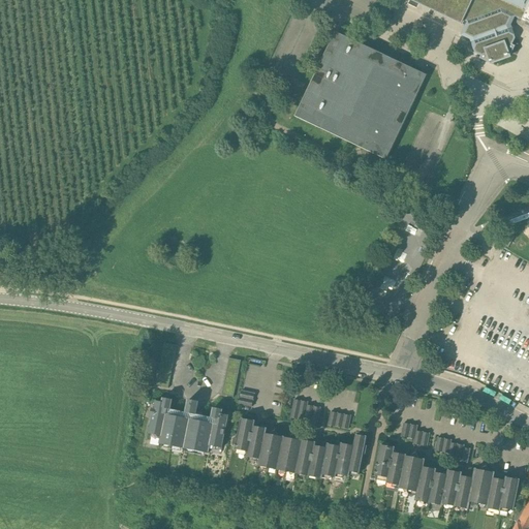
[(528,0),(409,0),(462,25),(464,21),(467,22),(461,35),(468,38),(468,39),(470,40),(474,53),(481,56),(479,59),(490,63),(510,56),(516,47),(512,44),(516,38),(511,25),(511,24),(511,23),(515,17),(528,23),(528,0)]
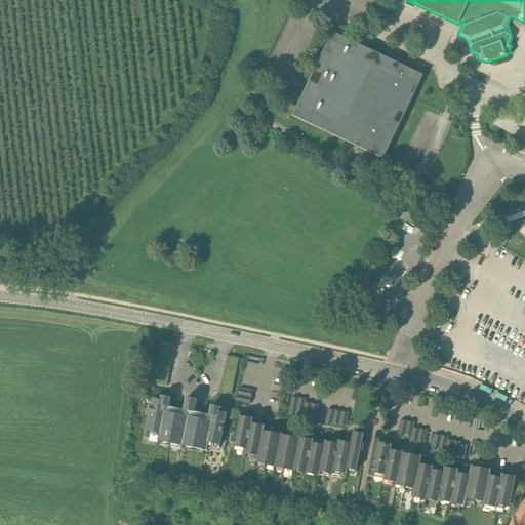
[(412,74),(332,36),(308,88),(292,120),(382,163),(422,79),(412,74)]
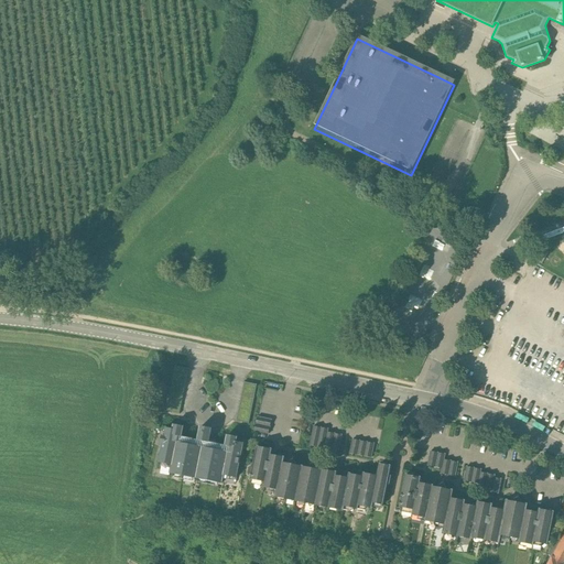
[(272,420),(258,416),(255,432),(269,435),(272,420)]
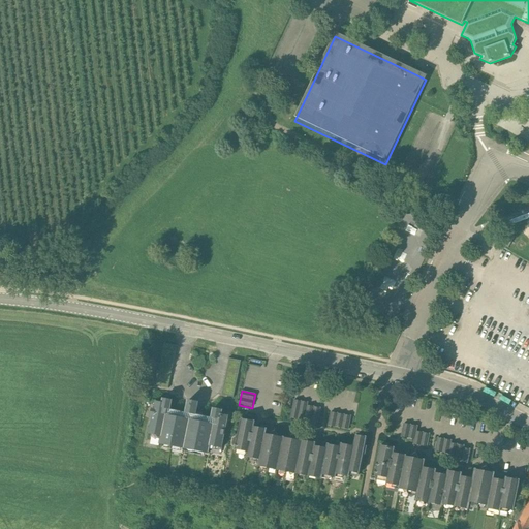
[(214,425),(167,415),(168,409),(170,409),(169,410),(170,410),(173,401),(163,399),(163,403),(156,402),(155,409),(153,409),(151,415),(153,416),(150,434),(153,435),(153,433),(160,434),(160,436),(162,436),(160,444),(163,444),(163,442),(183,446),(182,448),(187,449),(187,447),(207,452),(207,454),(209,454),(211,446),(212,446),(213,444),(220,445),(220,447),(222,448),(229,415),(222,414),(223,410),(214,408),(212,418),(213,418),(215,418),(214,425)]
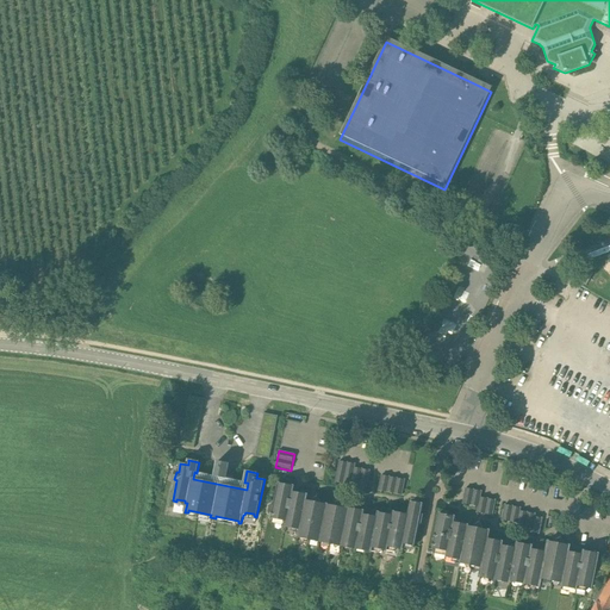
[(230,465),(218,461),(215,477),(226,479),(230,465)]
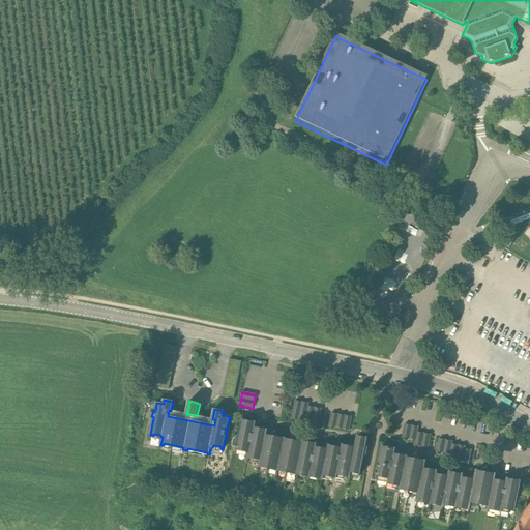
[(322,409),(308,406),(308,404),(295,401),(291,419),(304,421),(303,424),(318,428),(322,409)]
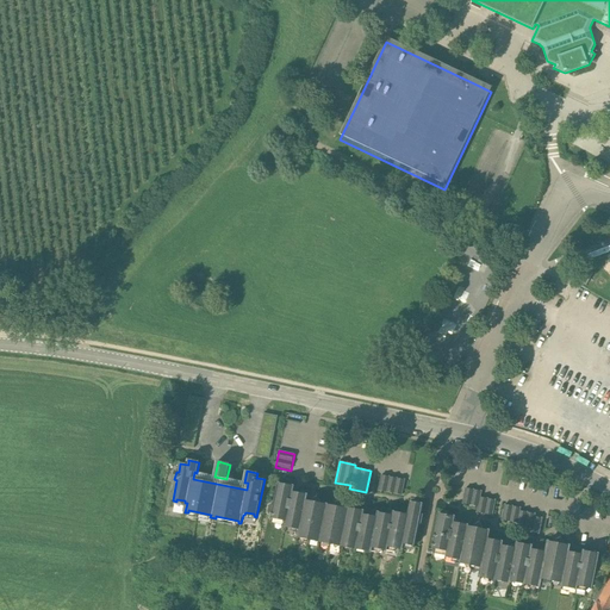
[(405,480),(381,475),(378,495),(402,498),(405,480)]
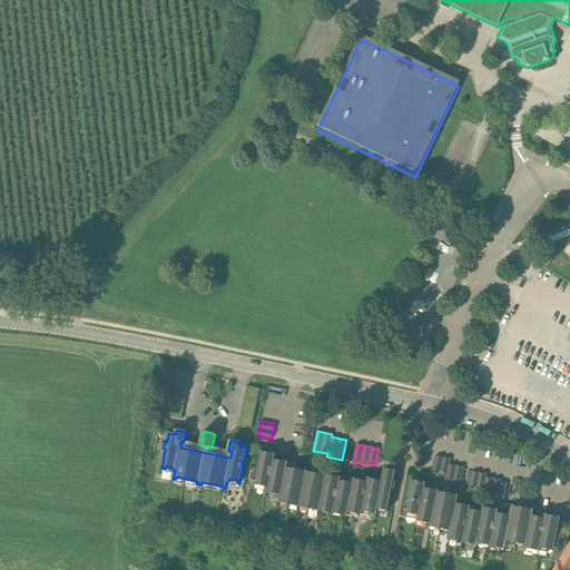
[(341,478),(325,474),(325,475),(320,474),(321,473),(317,469),(313,471),(313,473),(300,471),(301,469),(297,464),(293,468),(292,469),(287,468),(290,458),(261,452),(254,484),(267,487),(266,492),(281,495),(278,502),(288,503),(288,504),(343,516),(343,513),(347,513),(349,512),(362,514),(363,511),(372,513),(373,511),(376,512),(377,509),(387,511),(392,489),(394,489),(395,482),(393,481),(395,471),(384,469),(382,481),(367,479),(367,482),(354,479),(353,483),(340,481),(341,478)]
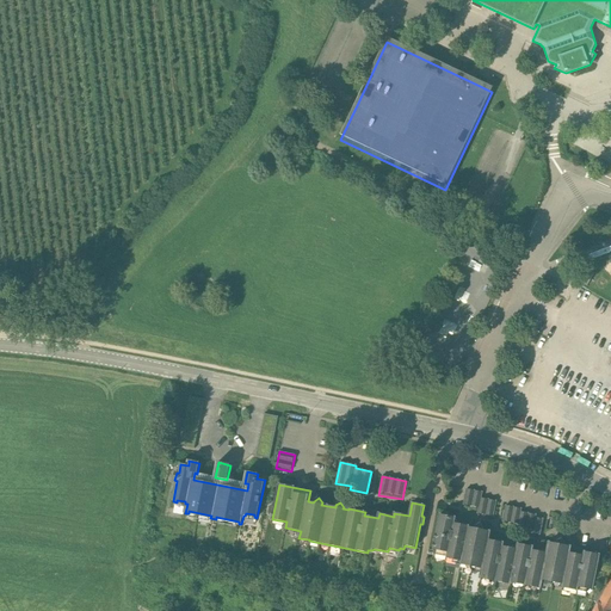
[(497,501),(481,498),(482,492),(467,489),(463,504),(479,507),(477,513),(494,517),(497,501)]
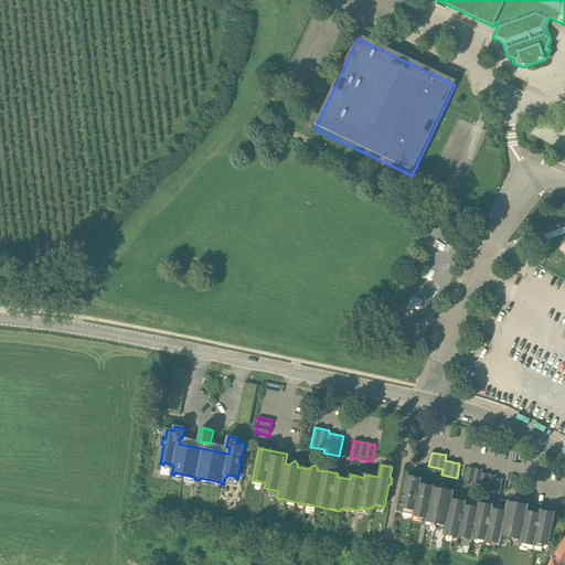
[(496,476),(482,473),(482,470),(468,468),(465,481),(479,484),(478,488),(492,490),(492,492),(500,494),(502,480),(496,479),(496,476)]
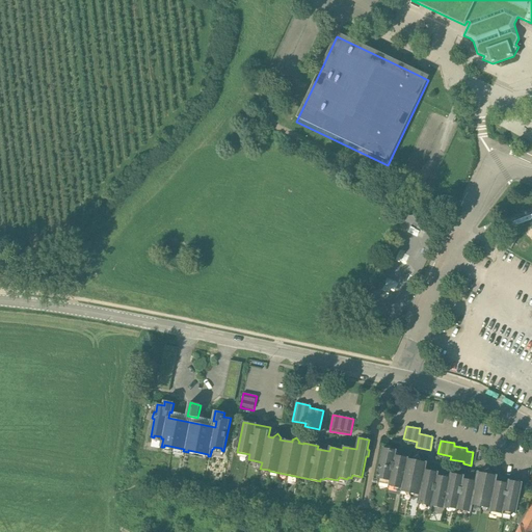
[(484,474),(478,472),(476,481),(464,479),(464,476),(451,474),(450,478),(439,476),(440,473),(426,470),(427,462),(421,461),(421,460),(419,456),(415,458),(414,460),(408,459),(409,458),(396,456),(397,451),(383,448),(377,478),(390,481),(389,486),(401,488),(401,490),(410,493),(410,494),(420,496),(419,501),(431,503),(431,506),(441,508),(442,506),(446,506),(446,504),(457,506),(457,509),(467,511),(468,509),(472,510),(473,505),(489,508),(489,511),(503,514),(504,511),(512,513),(513,510),(517,511),(523,483),(509,480),(508,483),(497,481),(498,476),(491,475),(491,473),(489,469),(484,472),(484,474)]
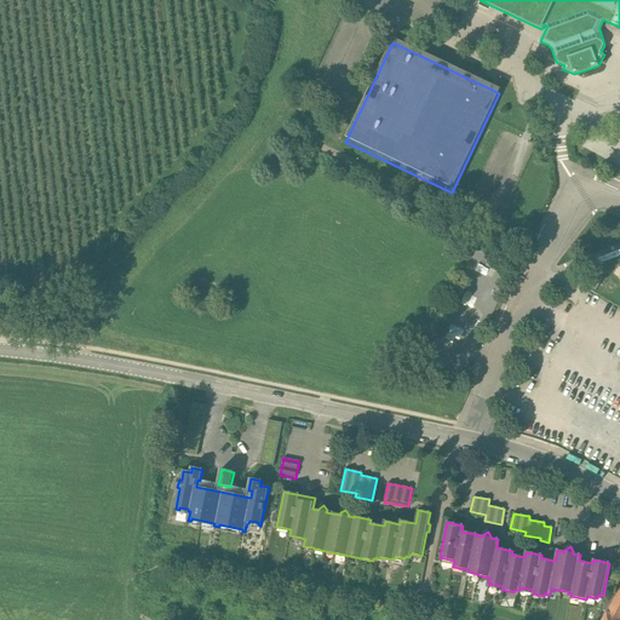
[(619,589),(608,613),(619,619),(619,589)]
